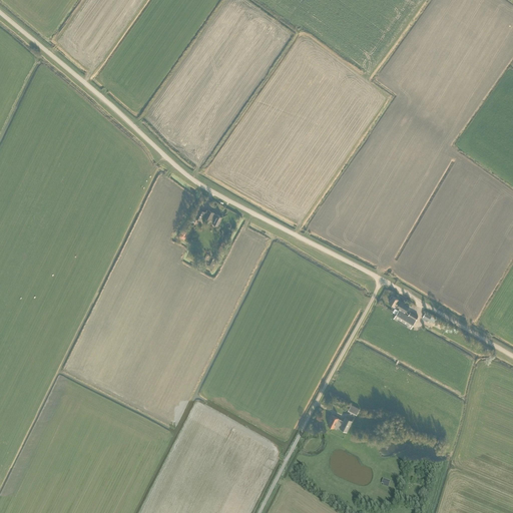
[(200,220),(205,211),(199,209),(194,217),(200,220)]
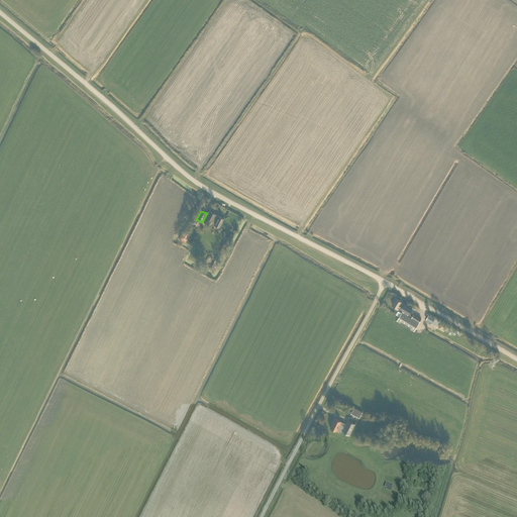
[(218,216),(215,215),(215,214),(210,211),(206,218),(215,222),(214,224),(219,227),(223,218),(218,216)]
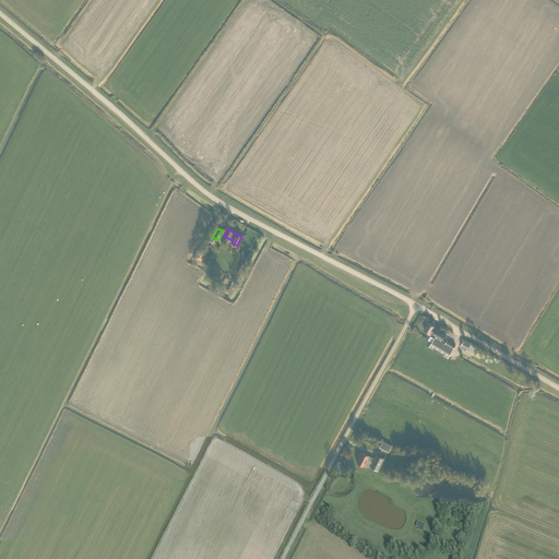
[(436,329),(433,326),(433,325),(428,322),(424,330),(429,333),(430,332),(432,334),(436,336),(433,339),(430,336),(428,341),(431,343),(429,347),(448,358),(453,349),(441,342),(445,333),(437,328),(436,329)]
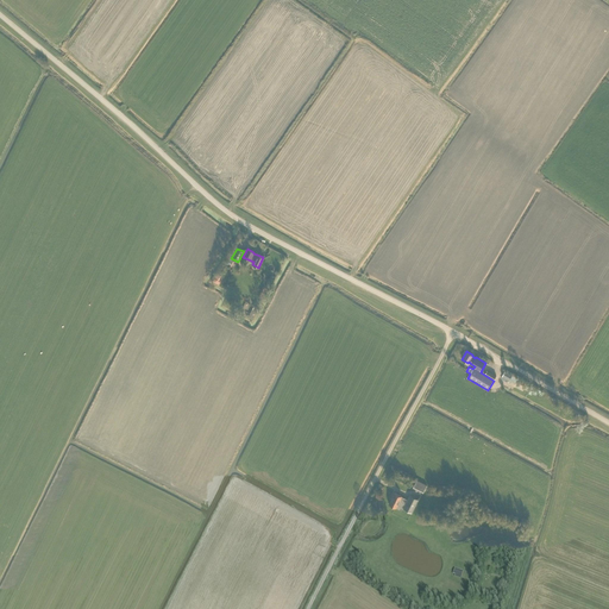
[(494,380),(496,376),(487,370),(484,374),(494,380)]
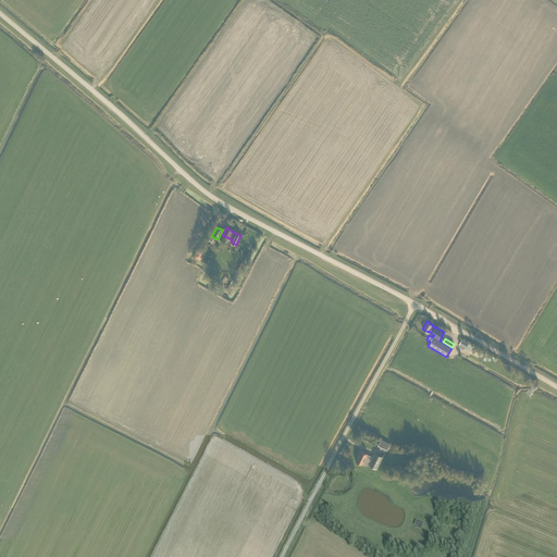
[(471,351),(474,346),(462,338),(459,344),(466,348),(471,351)]
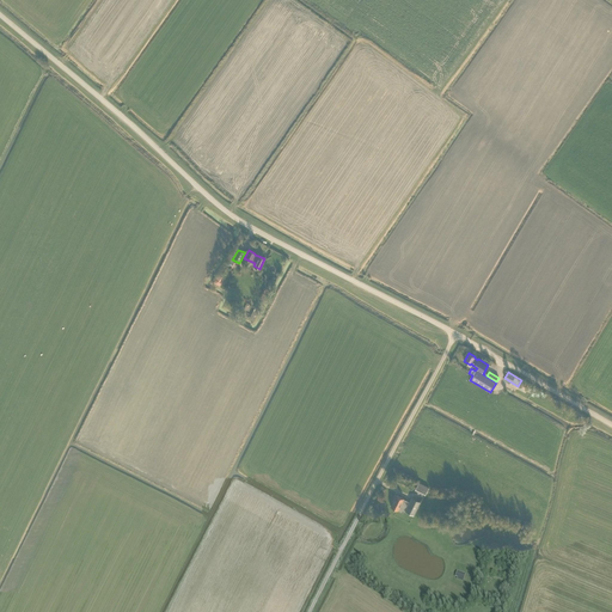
[(426,495),(429,488),(418,482),(415,489),(426,495)]
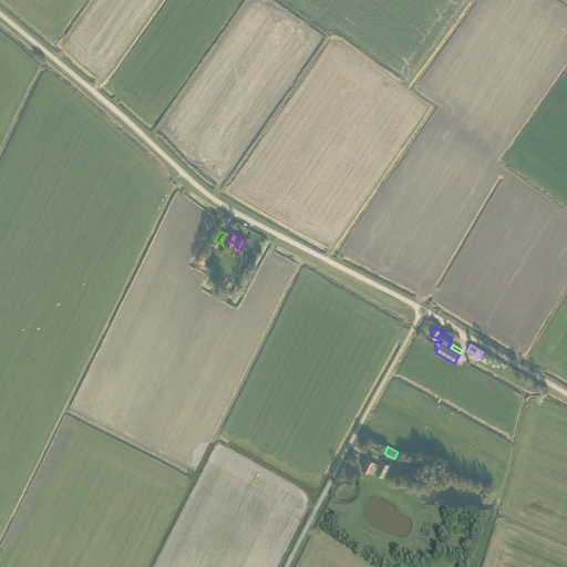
[(379,465),(373,463),(374,462),(367,459),(361,470),(369,473),(370,470),(375,473),(383,477),(389,465),(381,461),(379,465)]
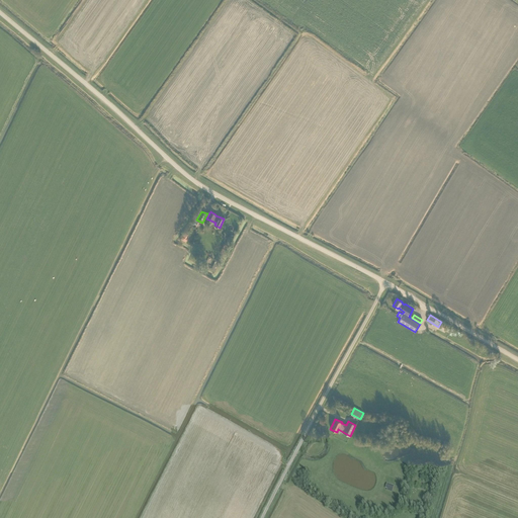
[(385,491),(392,493),(394,487),(385,484),(384,489),(386,490),(385,491)]
